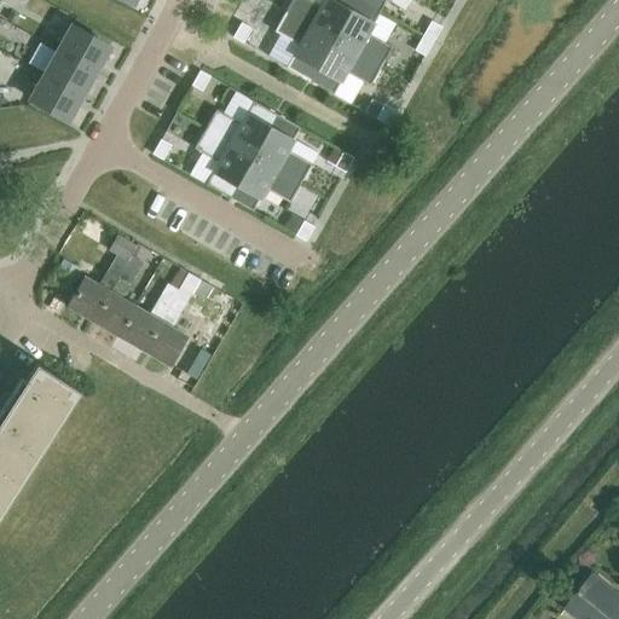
[(291,0),(285,12),(333,40),(354,0),(324,0),(320,7),(307,0),(291,0)]
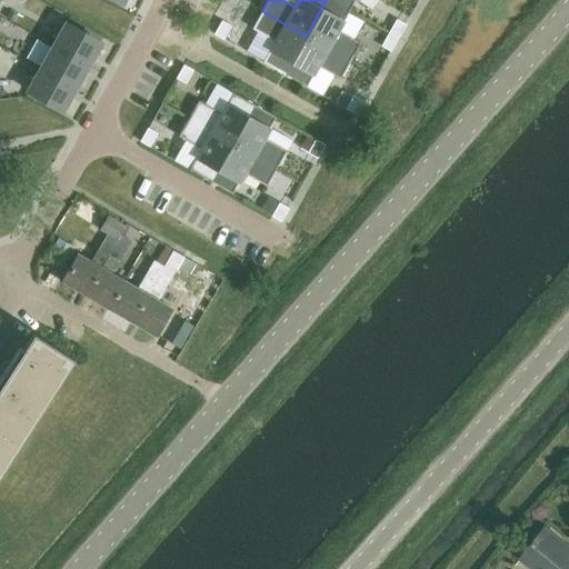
[(329,0),(326,0),(306,37),(350,61),(360,45),(338,31),(349,11),(329,0)]
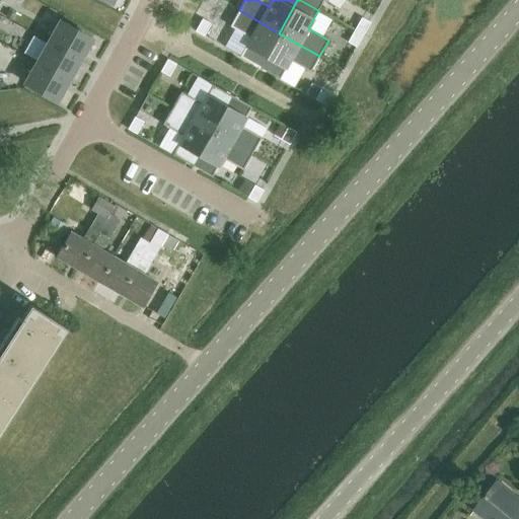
[(351,0),(300,0),(318,10),(323,0),(343,0),(349,3),(351,0)]
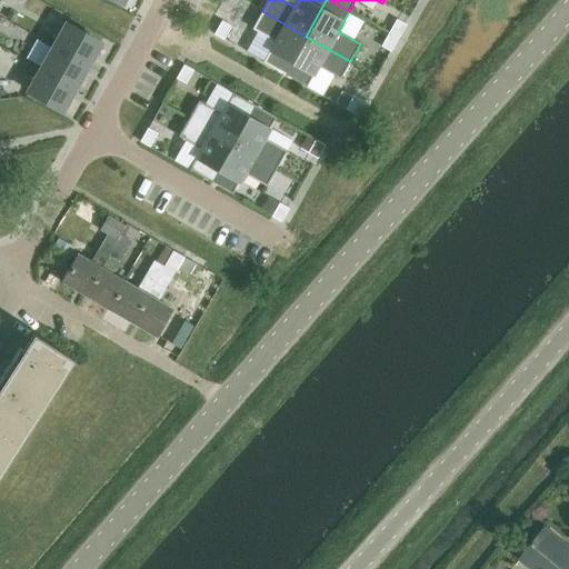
[(283,75),(306,37),(262,11),(251,29),(275,42),(262,62),(283,75)]
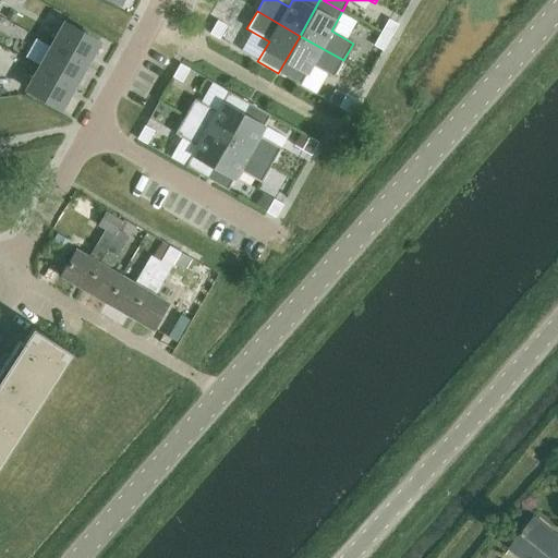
[(14,38),(33,48),(45,23),(26,13),(14,38)]
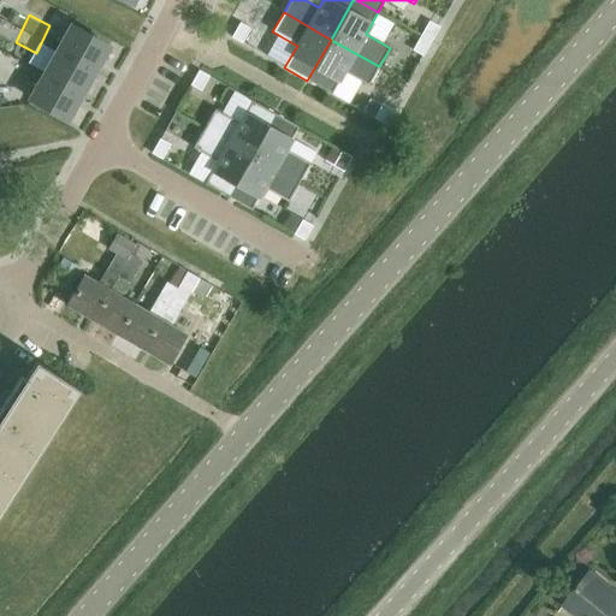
[(422,37),(432,42),(439,28),(430,23),(422,37)]
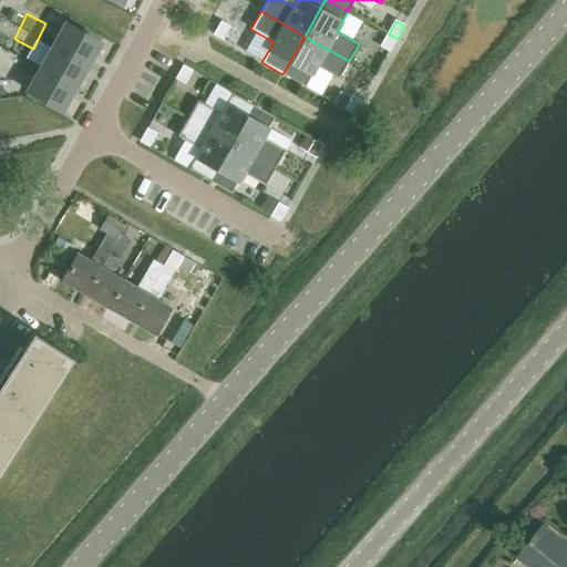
[(230,28),(222,22),(214,35),(224,40),(230,28)]
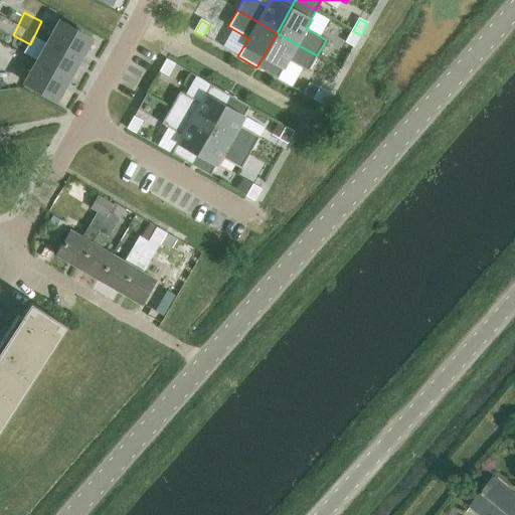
[(92,39),(59,21),(48,42),(79,60),(92,39)]
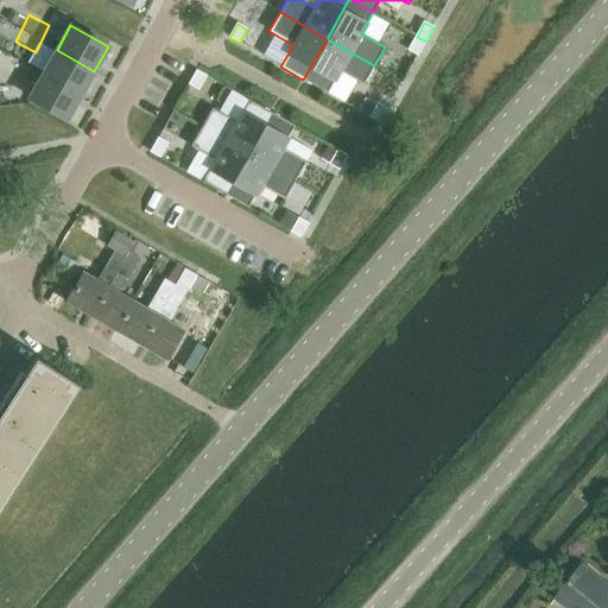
[(426,42),(417,37),(409,51),(418,56),(426,42)]
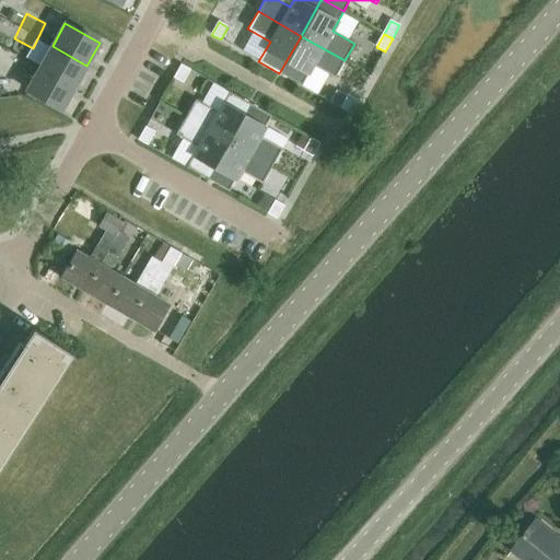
[(345,60),(301,36),(279,73),(301,85),(312,66),(335,78),(345,60)]
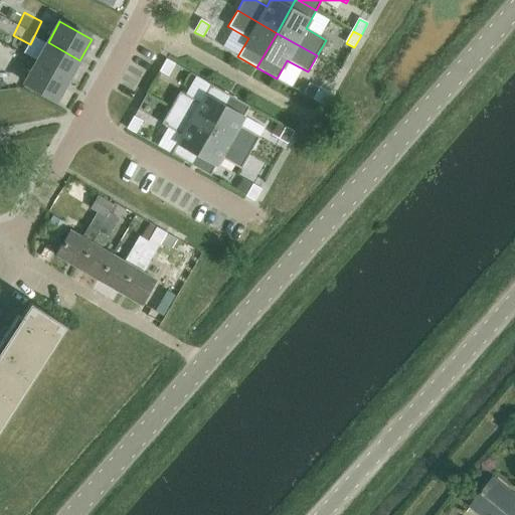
[(79,60),(48,42),(36,62),(68,79),(79,60)]
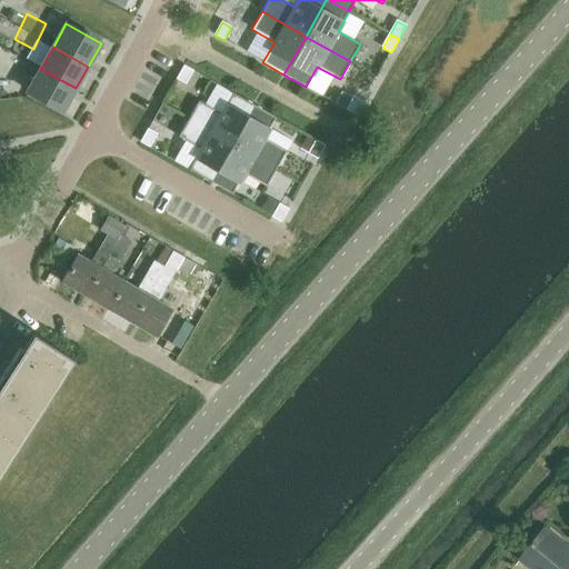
[(195,72),(186,67),(178,79),(187,85),(195,72)]
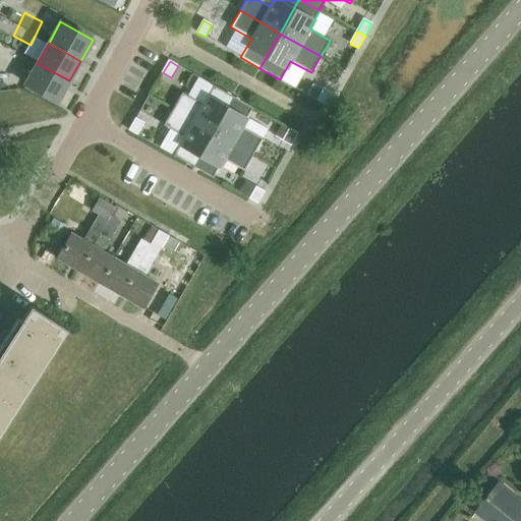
[(69,80),(37,63),(25,83),(57,102),(69,80)]
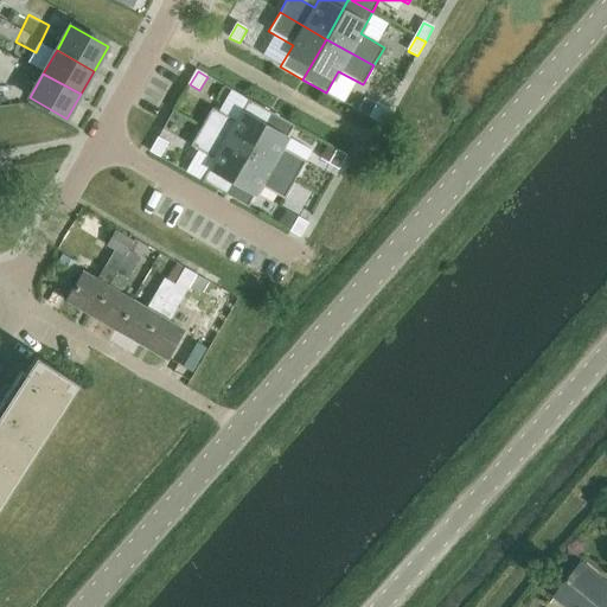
[(200,127),(248,153),(270,113),(248,100),(235,121),(211,108),(200,127)]
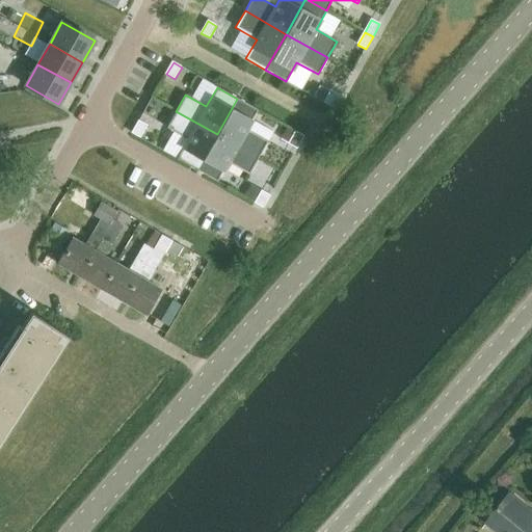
[(339,96),(330,90),(323,103),(333,107),(339,96)]
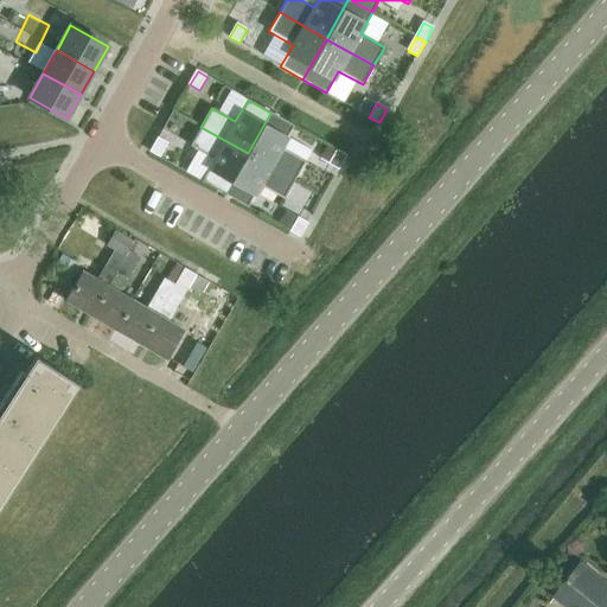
[(270,113),(248,153),(294,180),(305,161),(281,148),(294,126),(270,113)]
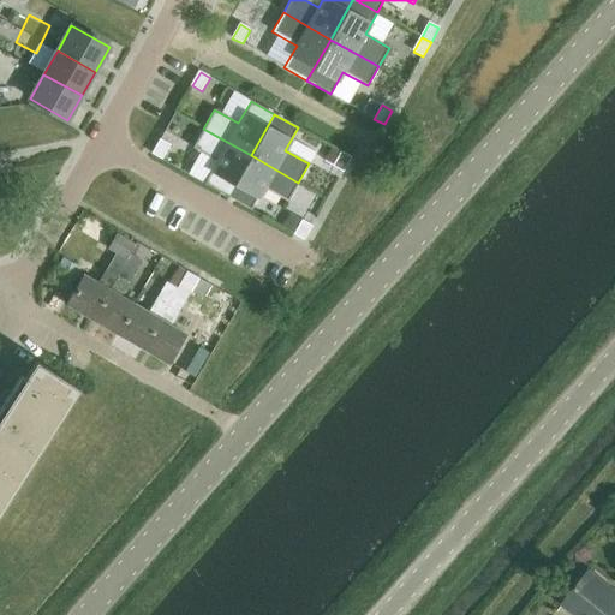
[(227,197),(251,155),(203,129),(192,148),(216,161),(203,184),(227,197)]
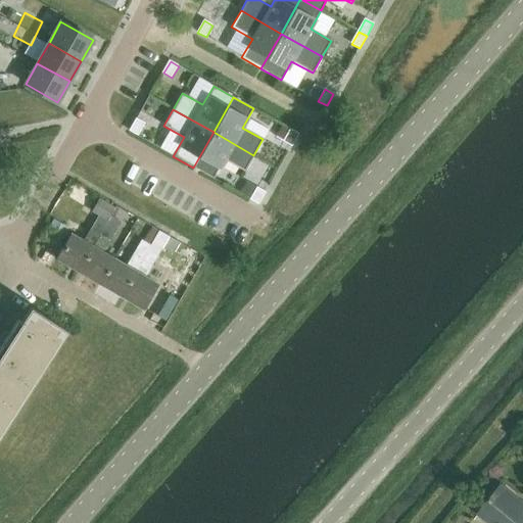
[(145,124),(136,120),(130,131),(138,136),(145,124)]
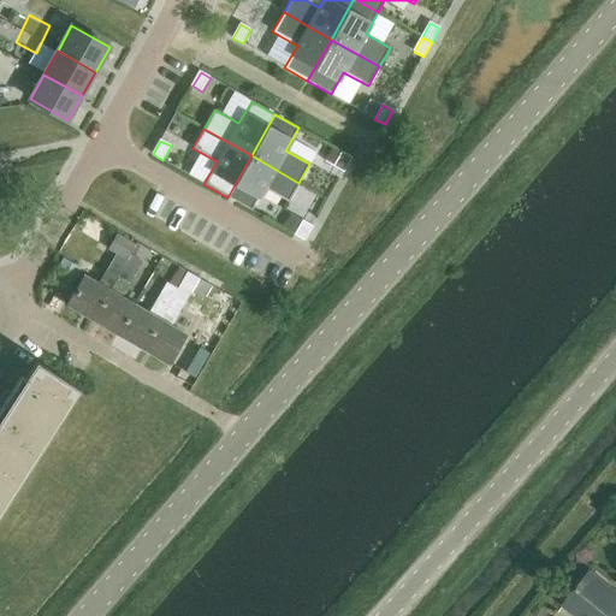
[(351,159),(342,153),(335,166),(344,172),(351,159)]
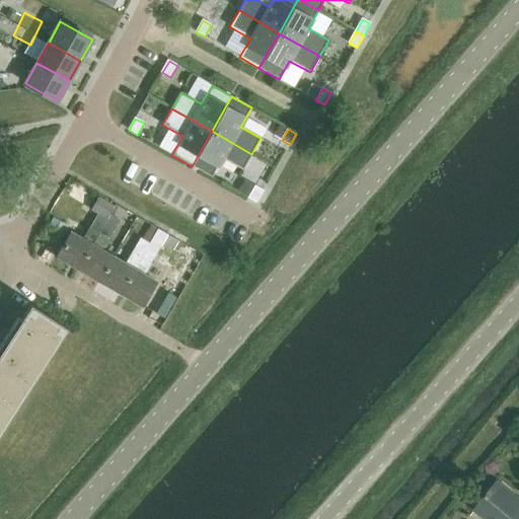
[(251,154),(212,131),(192,166),(211,177),(222,158),(242,170),(251,154)]
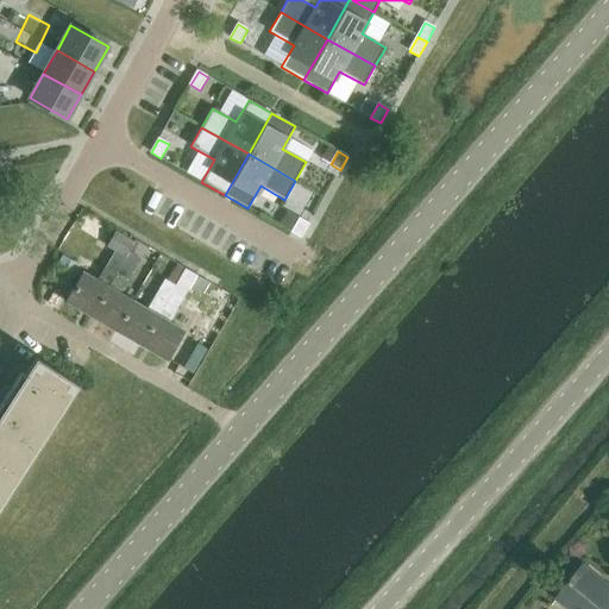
[(309,224),(300,219),(292,232),(301,238),(309,224)]
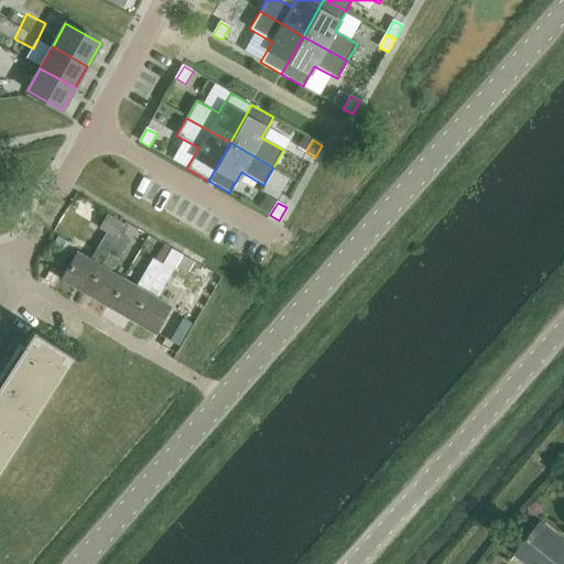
[(66,269),(61,280),(84,293),(116,238),(123,225),(106,215),(97,230),(104,234),(88,259),(76,251),(77,250),(62,241),(51,259),(66,269)]
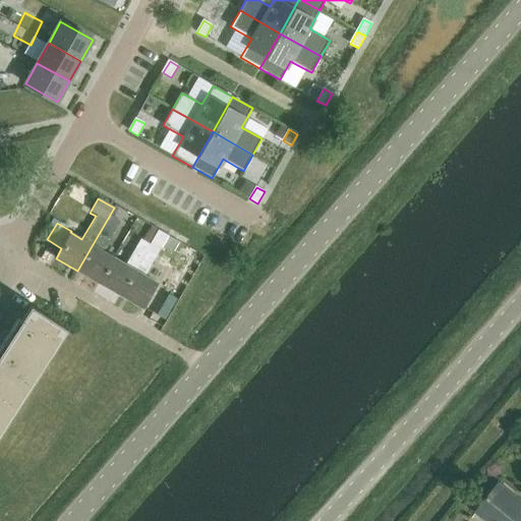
[(77,271),(99,283),(113,257),(101,250),(116,225),(107,220),(77,271)]
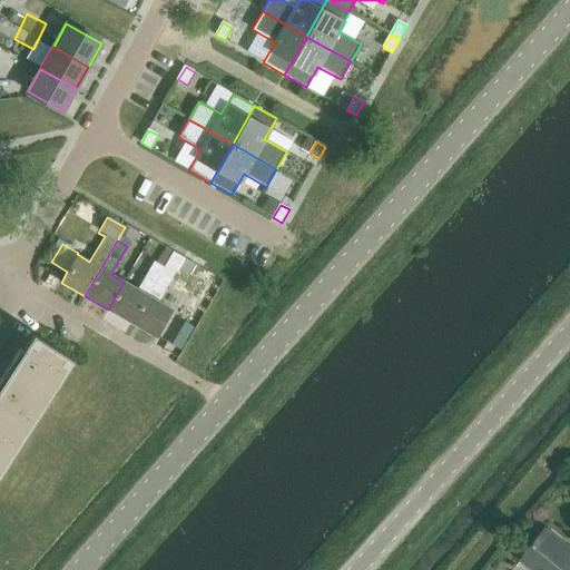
[(163,268),(130,323),(154,337),(170,310),(158,302),(182,261),(170,254),(163,268)]
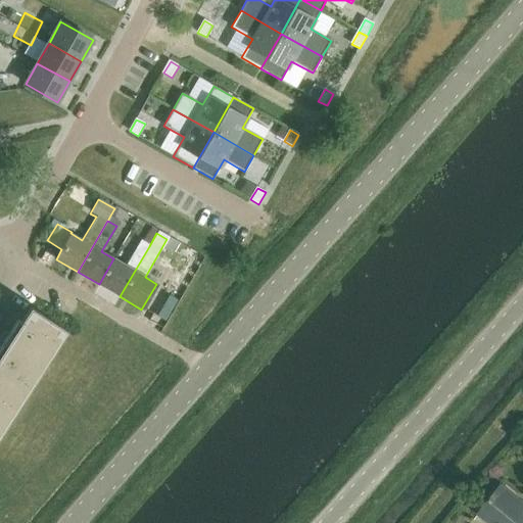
[(113,258),(99,284),(120,296),(149,246),(140,240),(125,265),(113,258)]
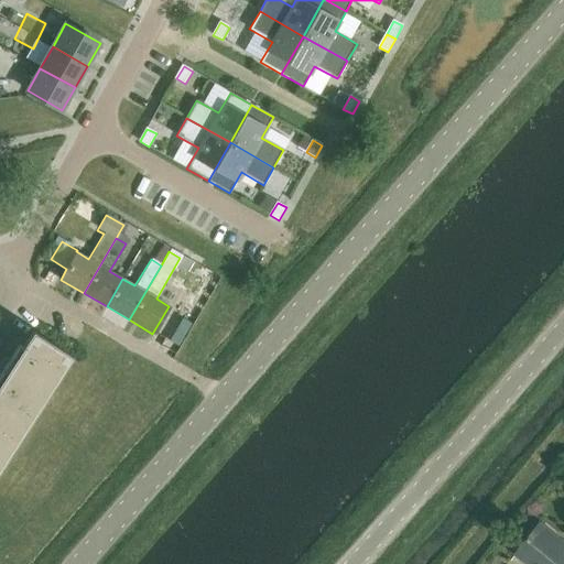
[(0,465),(71,356),(32,331),(12,360),(9,358),(1,369),(6,371),(0,379),(0,465)]
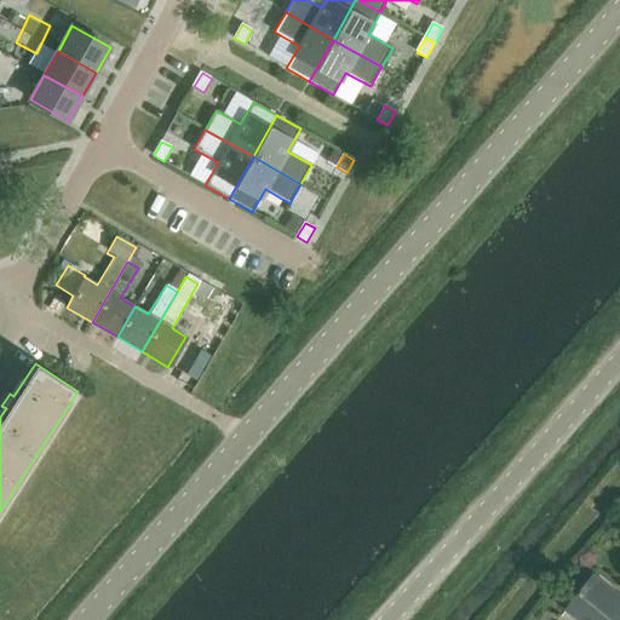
[(619,619),(619,598),(593,577),(568,609),(580,619),(619,619)]
